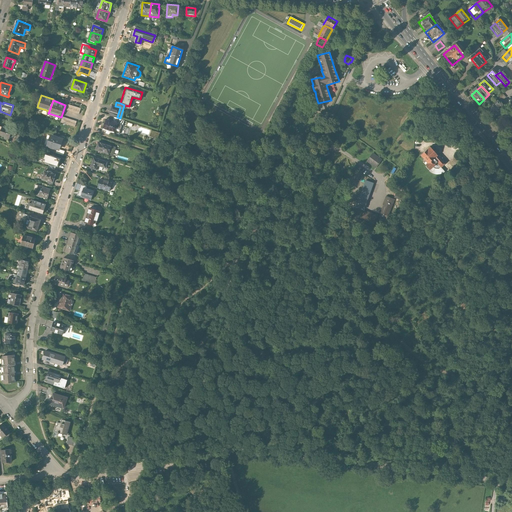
[(498,102),(493,106),(501,116),(506,111),(498,102)]
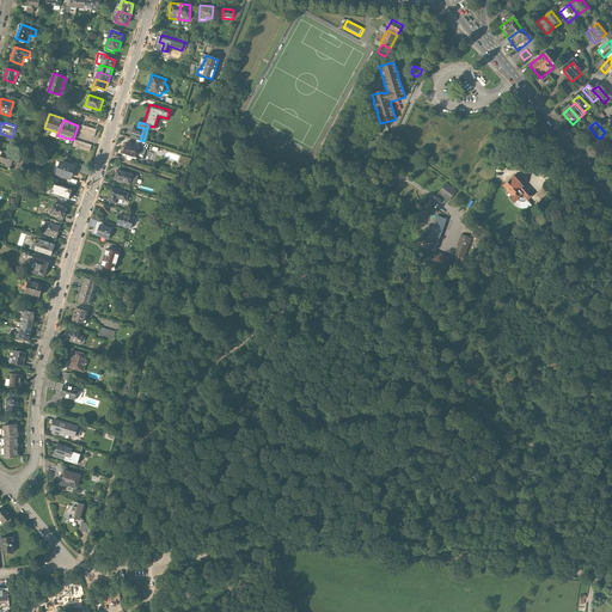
[(80,124),(78,132),(95,136),(97,130),(80,124)]
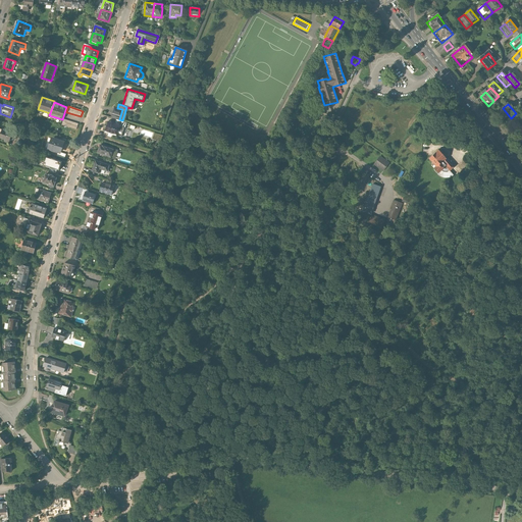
[(120,116),(122,109),(117,108),(113,107),(111,113),(120,116)]
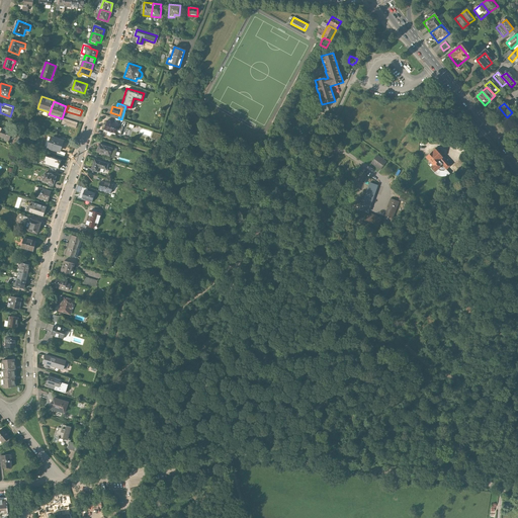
[(499,107),(493,112),(502,121),(507,117),(499,107)]
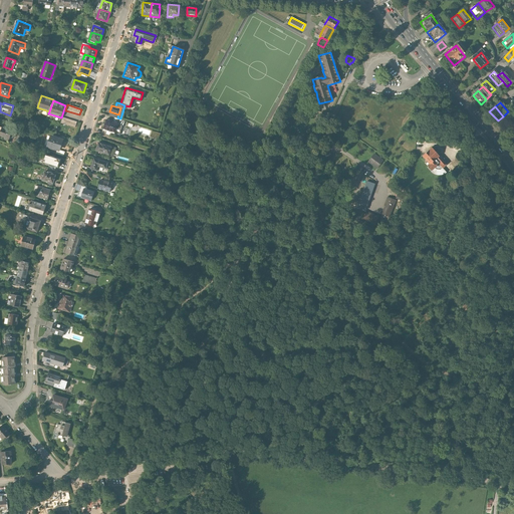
[(77,122),(62,117),(61,123),(75,127),(77,122)]
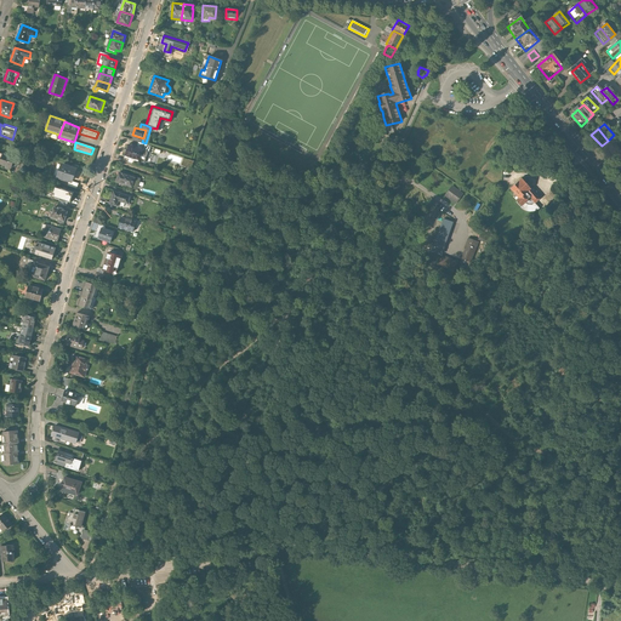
[(137,142),(136,147),(142,148),(141,149),(147,152),(148,152),(151,146),(137,142)]
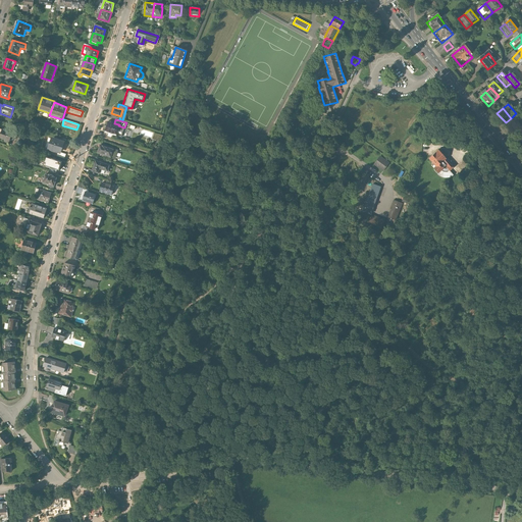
[(114,123),(106,120),(103,131),(115,135),(118,125),(119,124),(114,123)]
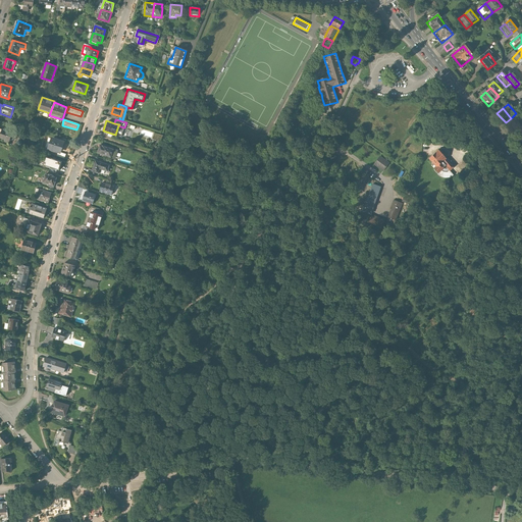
[(2,128),(0,135),(0,137),(10,141),(11,137),(16,139),(18,133),(13,131),(12,133),(2,128)]
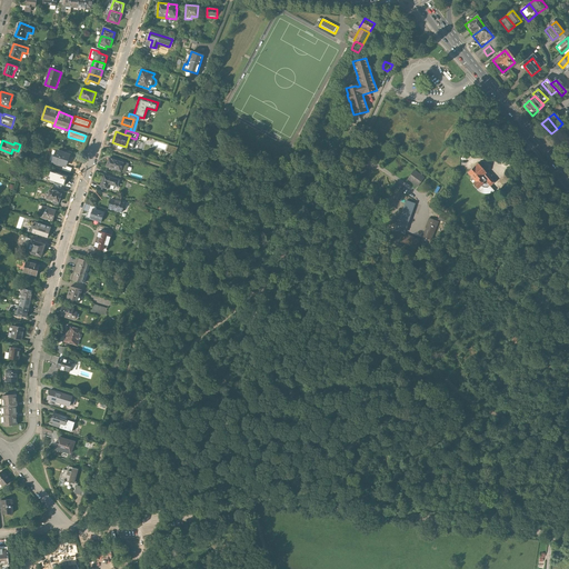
[(72,155),(58,149),(53,162),(67,167),(72,155)]
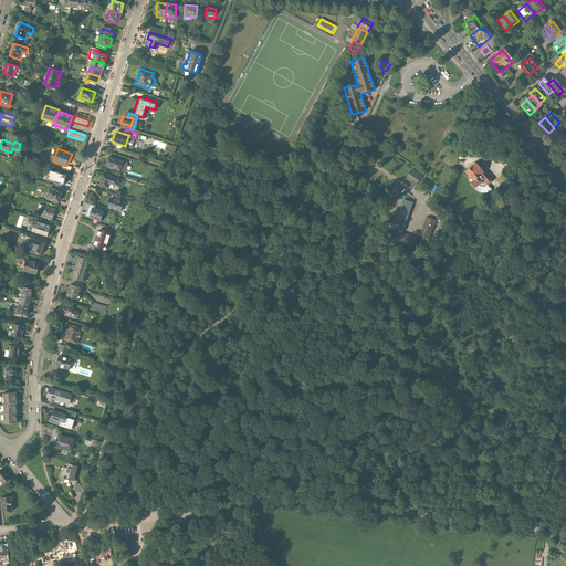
[(122,161),(107,156),(104,165),(119,169),(122,161)]
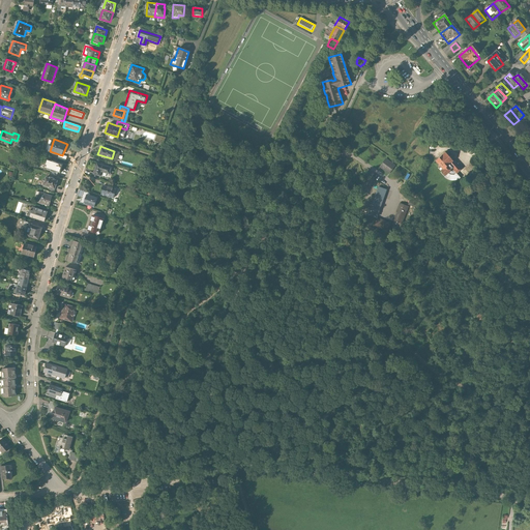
[(445,152),(436,160),(443,169),(441,171),(445,175),(450,171),(452,169),(457,174),(461,170),(445,152)]
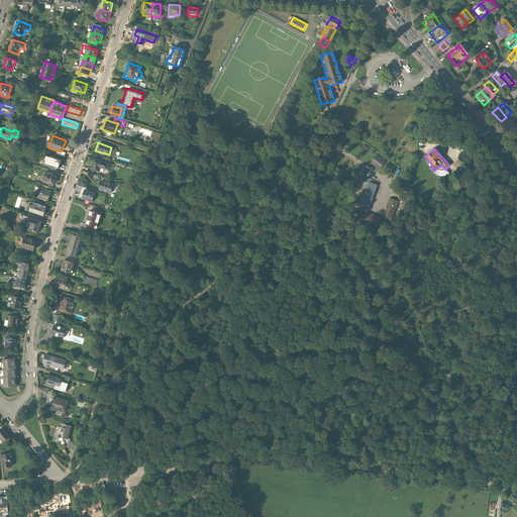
[(63,160),(48,156),(45,165),(49,166),(57,168),(60,169),(63,160)]
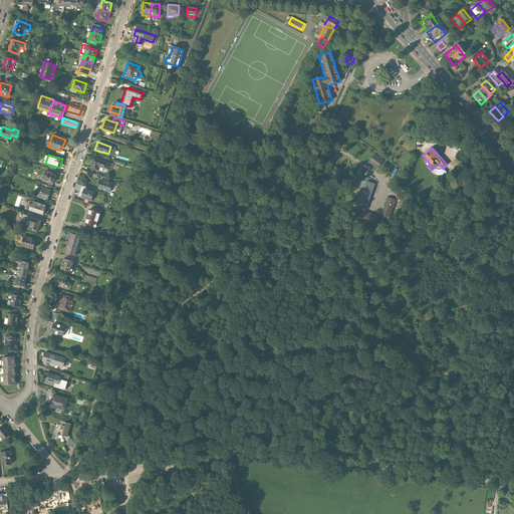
[(381,161),(374,155),(369,163),(376,168),(381,161)]
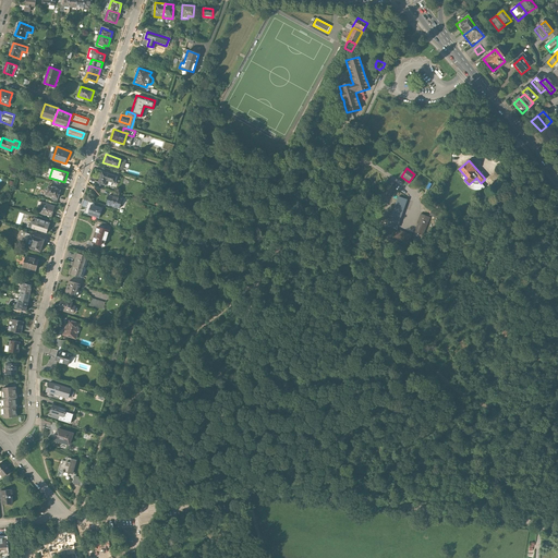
[(117,176),(100,171),(97,182),(104,184),(106,180),(114,183),(117,176)]
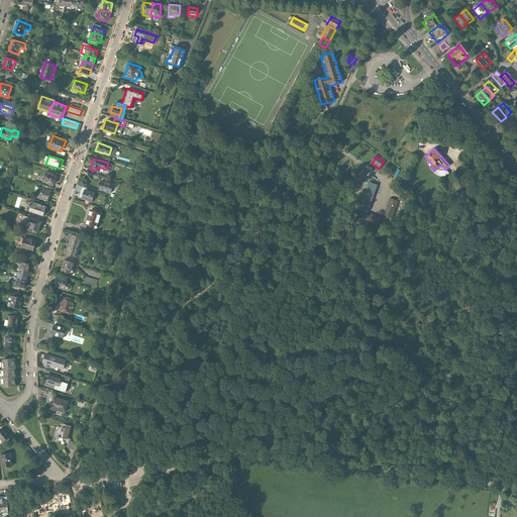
[(449,174),(445,170),(441,165),(439,167),(434,171),(432,173),(435,175),(437,176),(441,177),(444,177),(446,176),(449,174)]
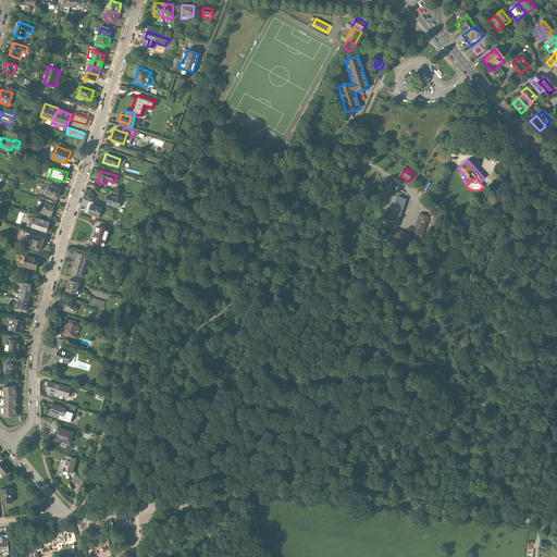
[(61,189),(50,186),(46,196),(58,199),(61,189)]
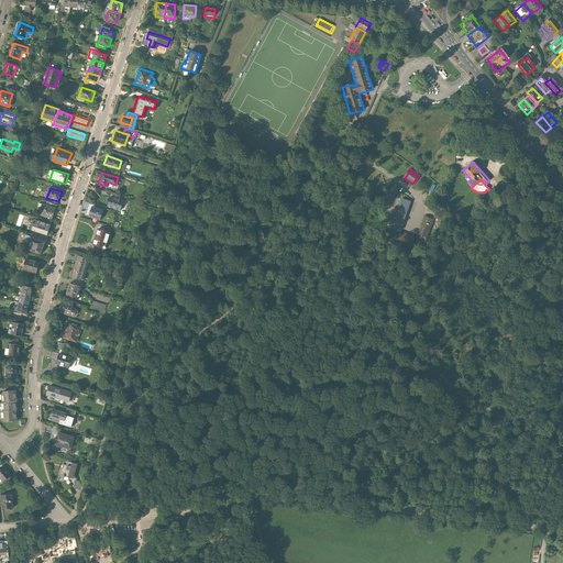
[(123,200),(110,197),(107,206),(120,210),(123,200)]
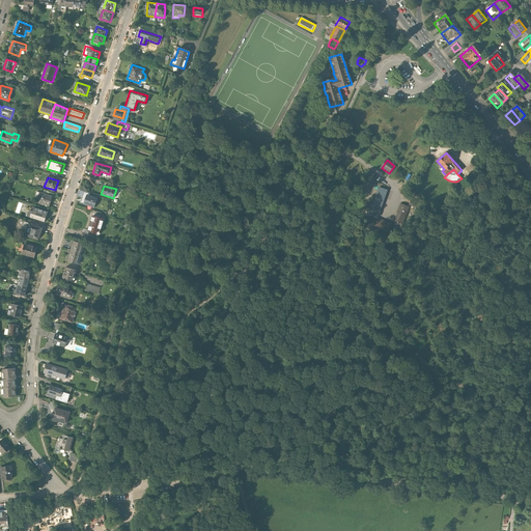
[(48,195),(40,193),(37,202),(49,206),(52,197),(48,196),(48,195)]
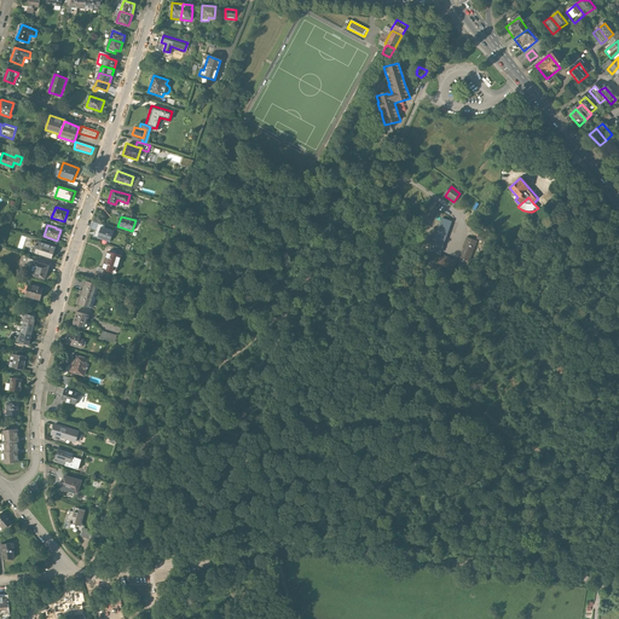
[(113,232),(100,227),(97,237),(110,242),(113,232)]
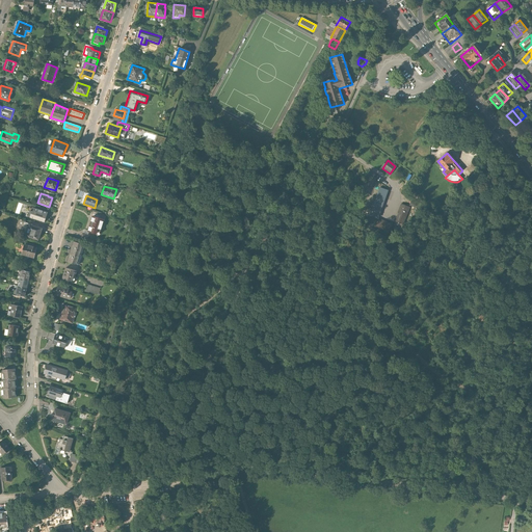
[(377,219),(375,227),(390,232),(392,223),(378,218),(384,203),(383,203),(379,201),(376,210),(375,209),(372,217),(377,219)]
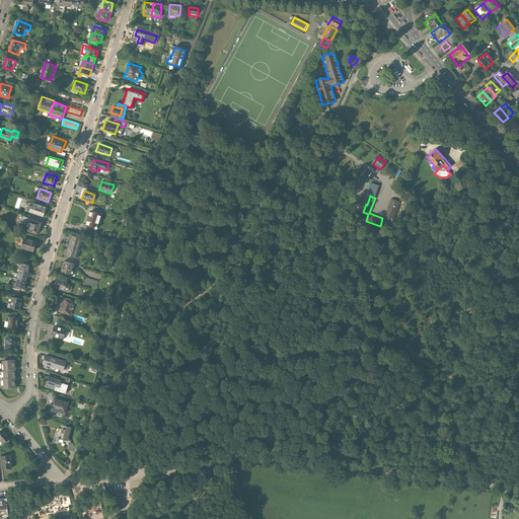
[(400,202),(391,199),(388,207),(389,208),(386,216),(393,219),(400,202)]
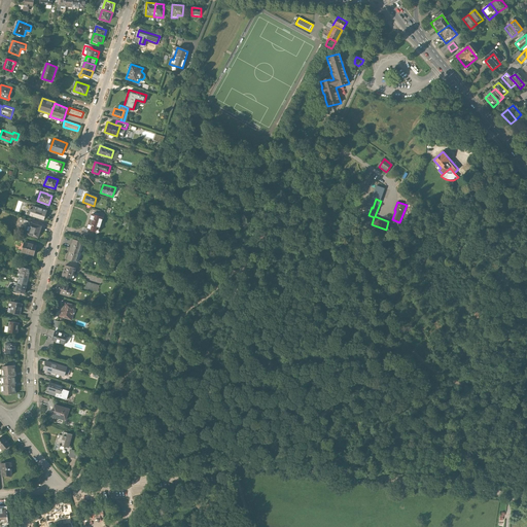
[(47,210),(34,206),(33,210),(32,210),(30,215),(44,220),(47,210)]
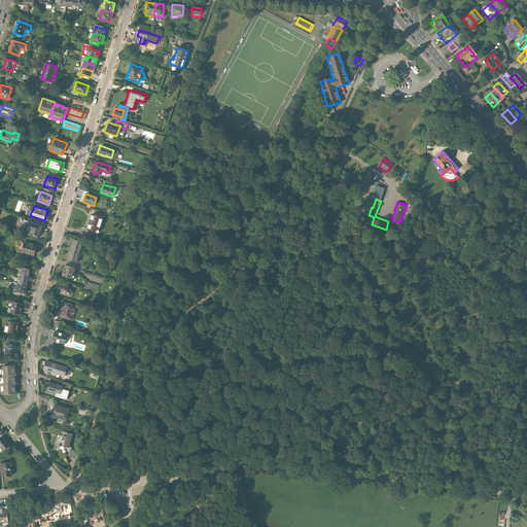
[(91,214),(89,221),(100,224),(103,217),(91,214)]
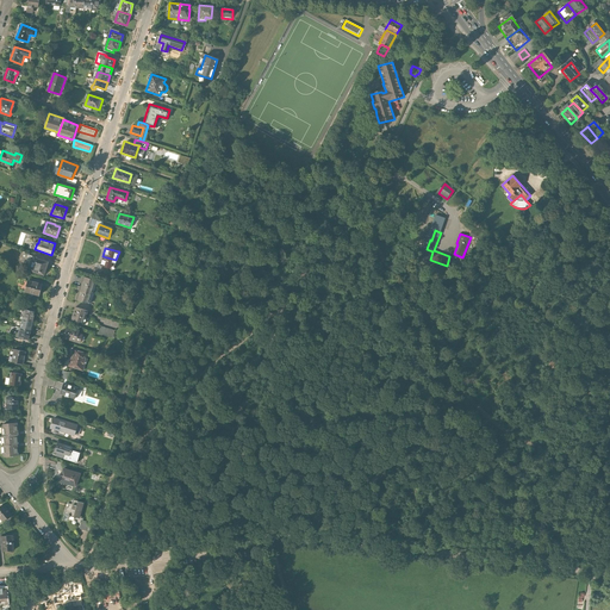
[(50,262),(35,256),(30,271),(45,275),(50,262)]
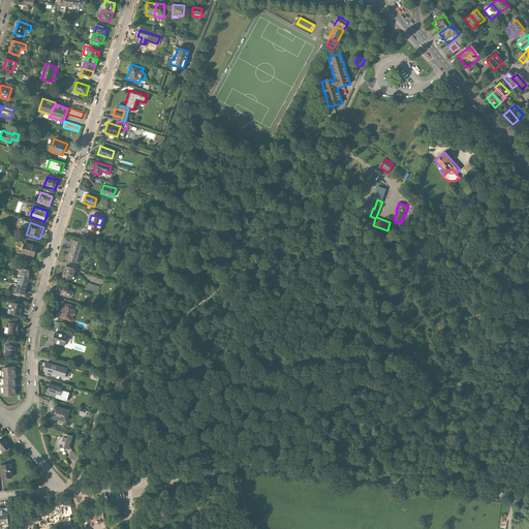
[(98,234),(100,225),(89,222),(87,229),(98,234)]
